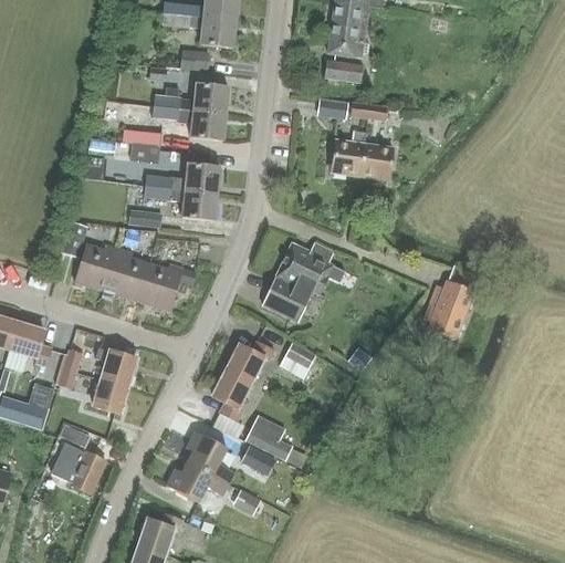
[(165,1),(163,13),(236,21),(238,0),(205,0),(203,6),(165,1)]
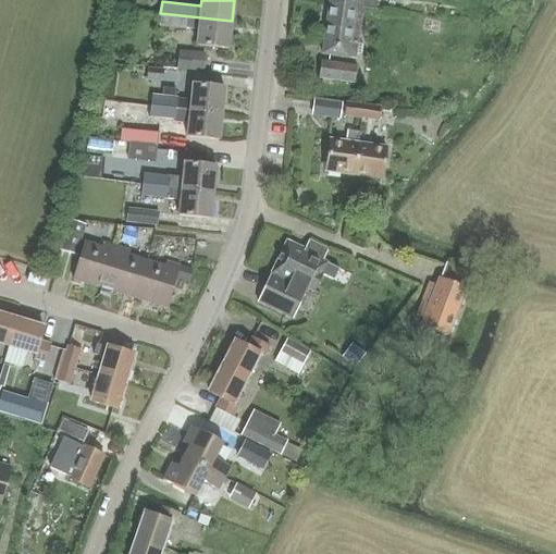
[(355,57),(362,5),(329,1),(322,51),(355,57)]
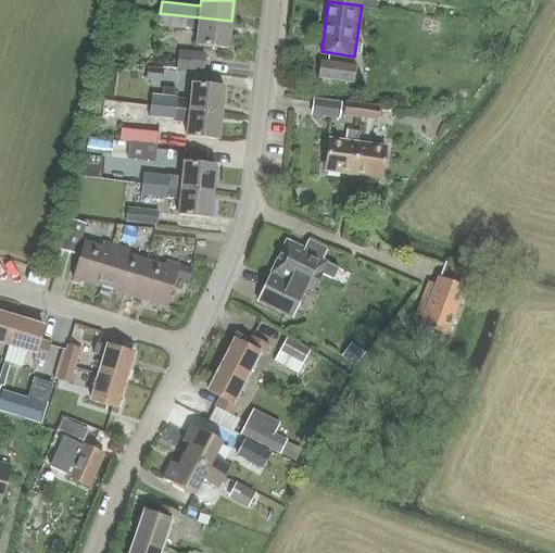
[(228,47),(231,21),(160,13),(159,23),(198,27),(197,44),(228,47)]
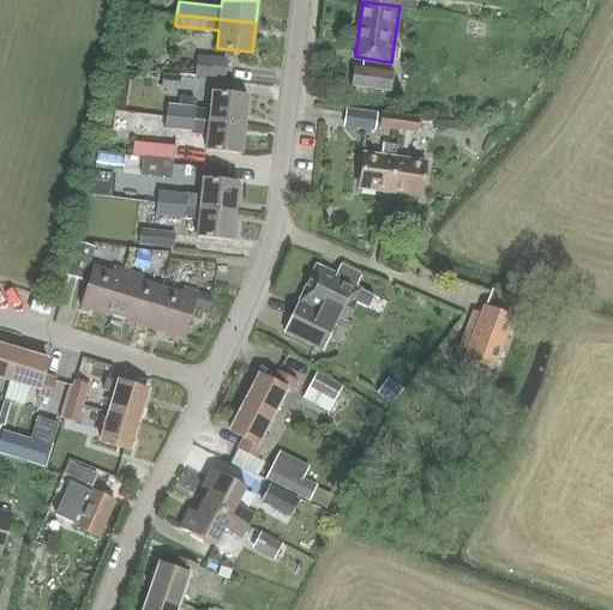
[(196,73),(224,77),(227,60),(198,56),(196,73)]
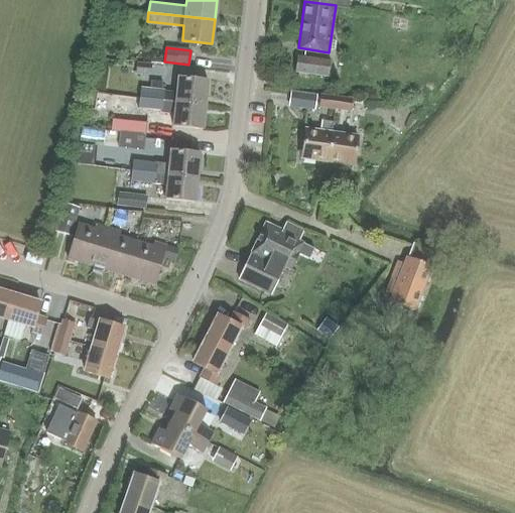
[(331,58),(297,54),(295,71),(329,75),(331,58)]
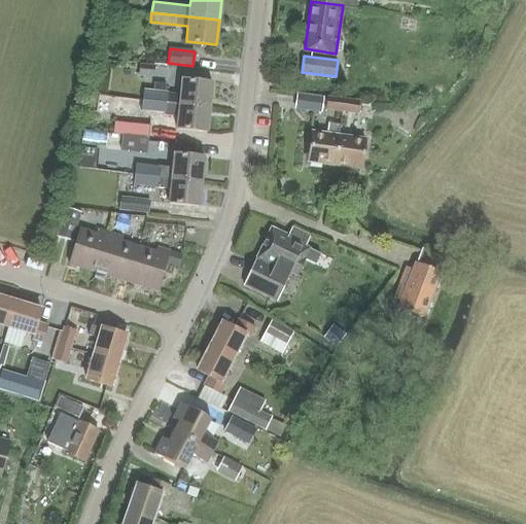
[(154,74),(154,66),(155,63),(140,62),(139,64),(138,73),(154,74)]
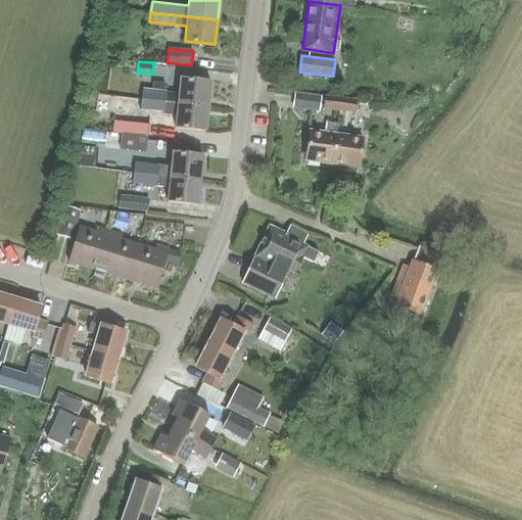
[(168,89),(143,86),(141,98),(178,101),(208,104),(210,80),(181,77),(180,90),(168,89)]
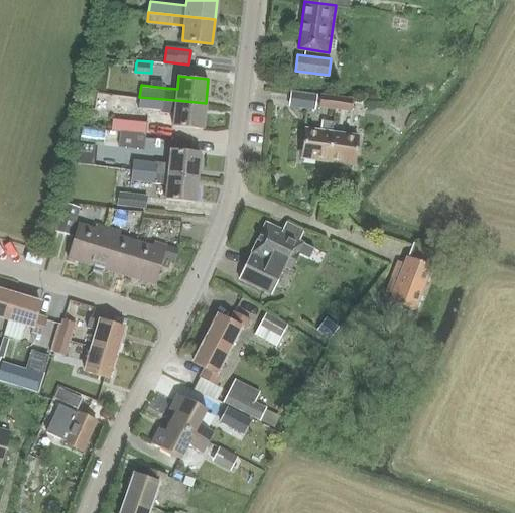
[(288,105),(295,106),(296,106),(315,109),(315,108),(317,93),(290,89),(288,105)]
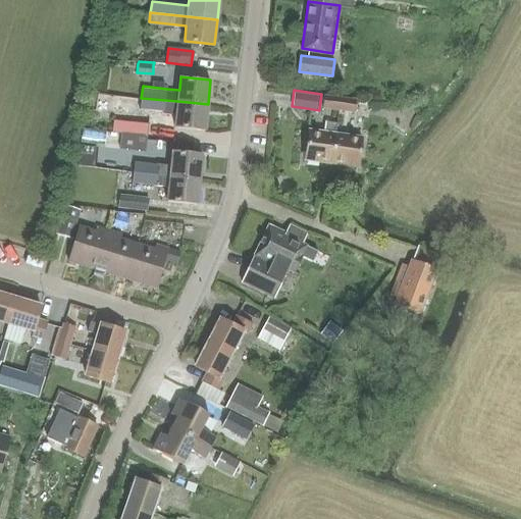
[(339,108),(341,97),(324,95),(322,104),(322,107),(333,108),(339,108)]
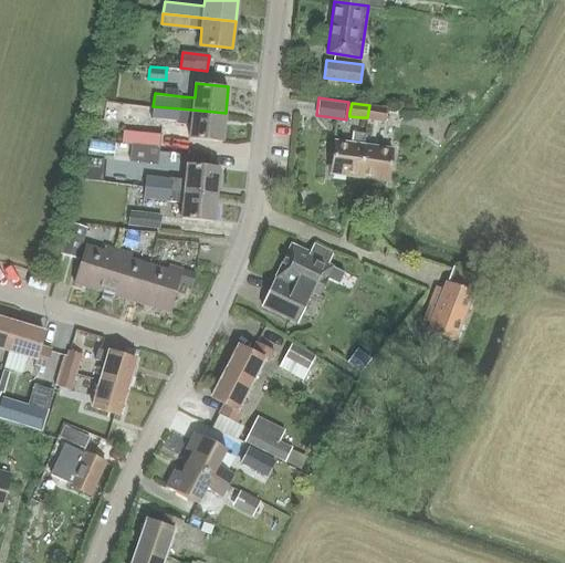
[(128,105),(126,117),(146,121),(148,108),(128,105)]
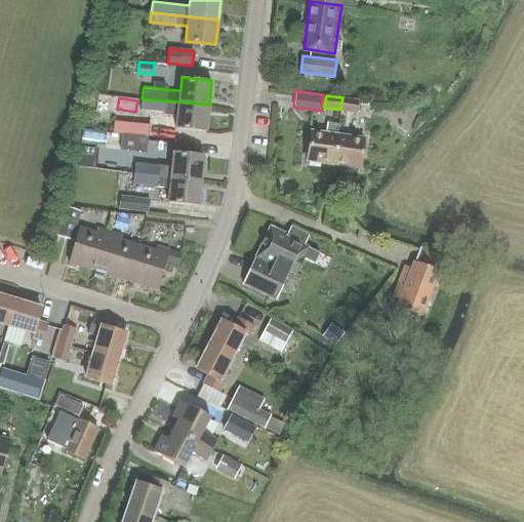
[(343,97),(340,109),(357,111),(359,98),(343,97)]
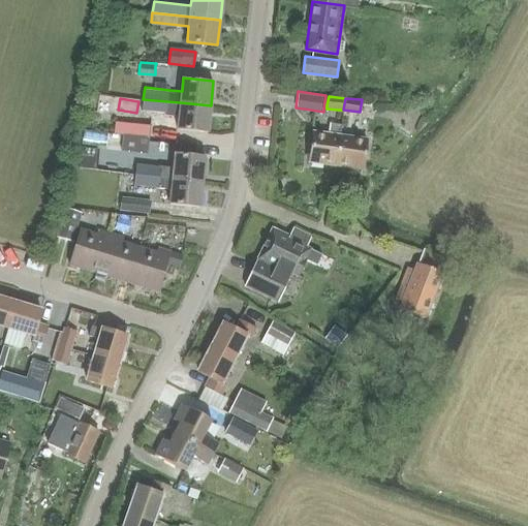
[(208,131),(211,105),(180,102),(143,99),(142,111),(166,114),(179,115),(178,128),(208,131)]
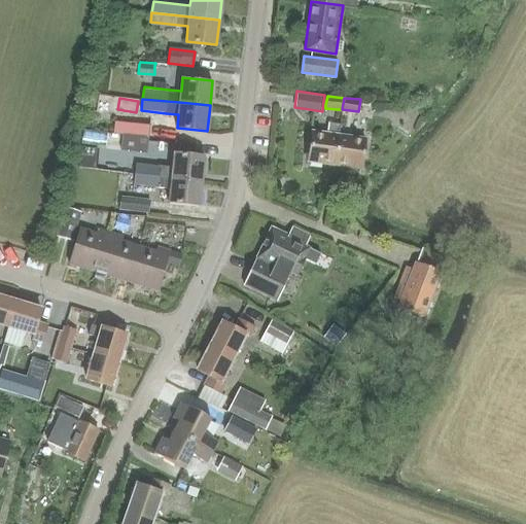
[(123,133),(123,134),(148,137),(150,124),(114,119),(113,132),(123,133)]
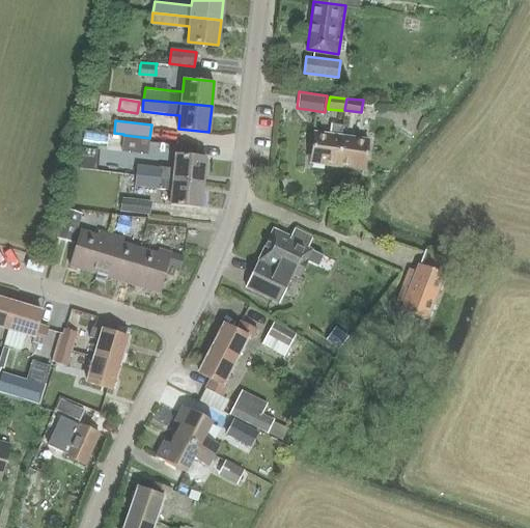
[(332,122),(330,133),(314,131),(310,161),(337,165),(341,134),(342,124),(332,122)]
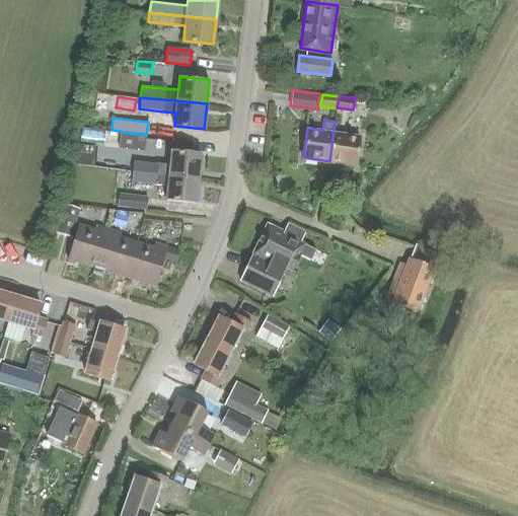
[(82,127),(81,139),(83,139),(104,142),(105,130),(86,128),(82,127)]
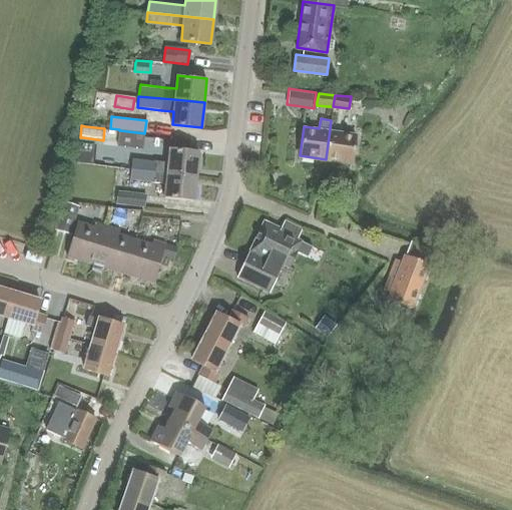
[(330,129),(326,159),(352,162),(356,133),(343,131),(330,129)]
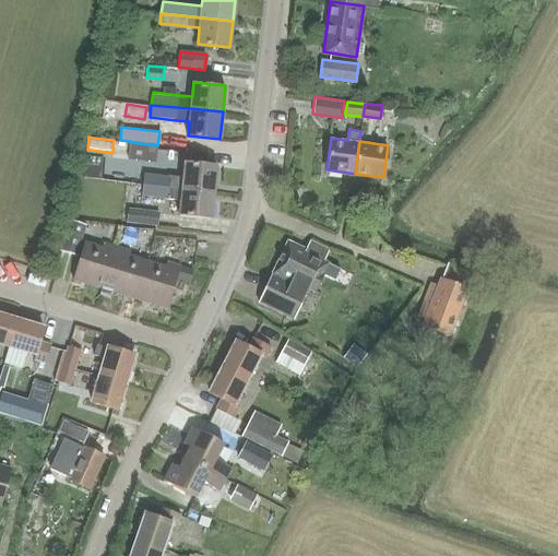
[(129,157),(131,157),(156,160),(157,145),(130,142),(129,157)]
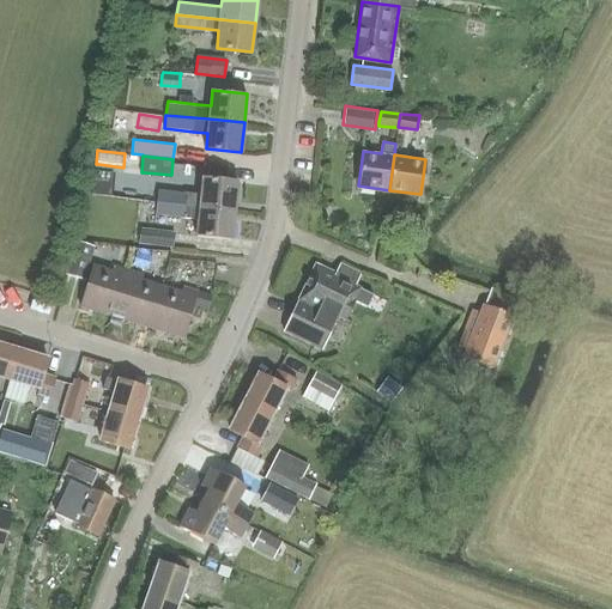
[(98,169),(97,193),(117,194),(119,170),(98,169)]
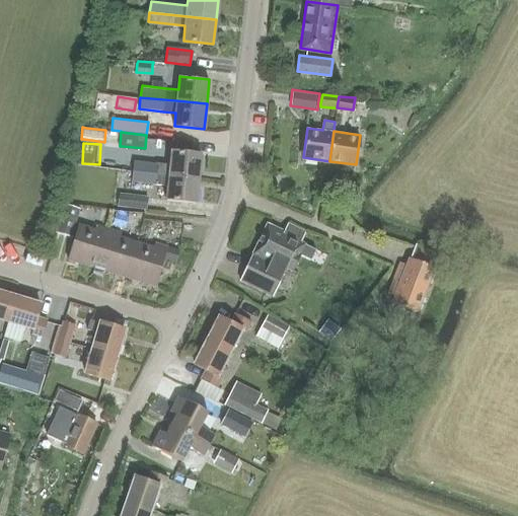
[(134,159),(133,170),(157,172),(199,177),(202,152),(171,149),(170,162),(158,161),(134,159)]
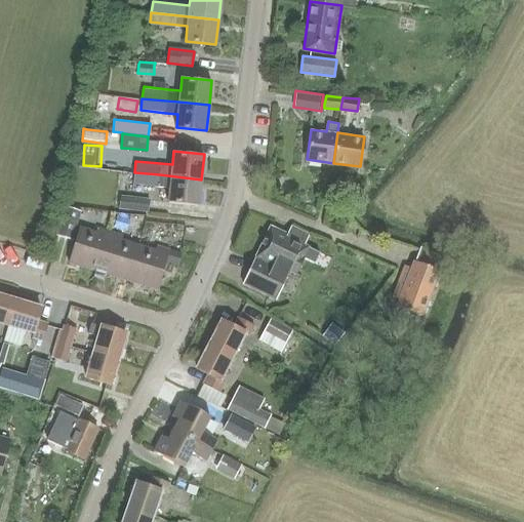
[(159,174),(134,172),(133,183),(158,185),(170,187),(168,201),(199,204),(201,179),(159,174)]
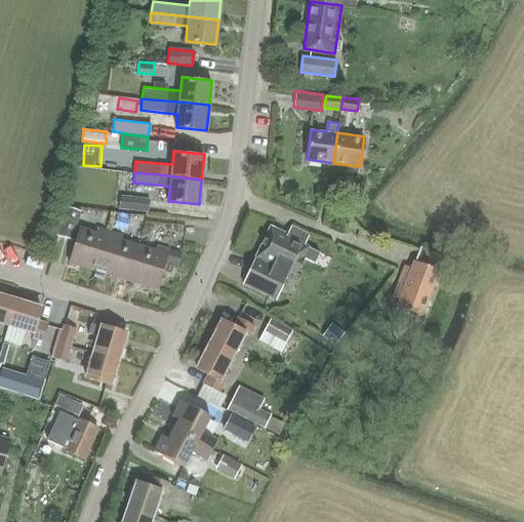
[(119,207),(148,210),(150,197),(120,194),(119,207)]
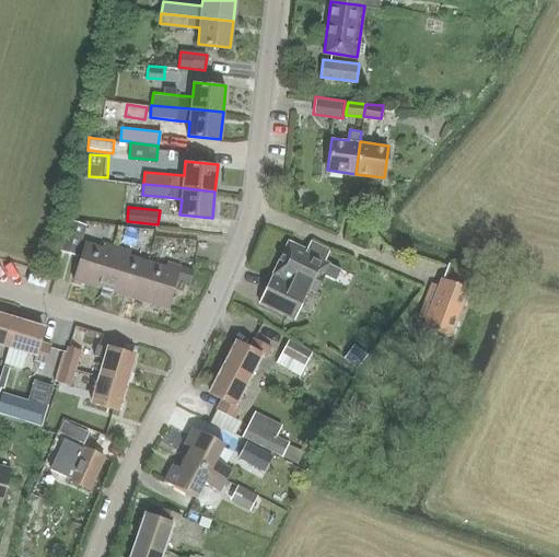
[(70,219),(59,250),(77,255),(86,223),(70,219)]
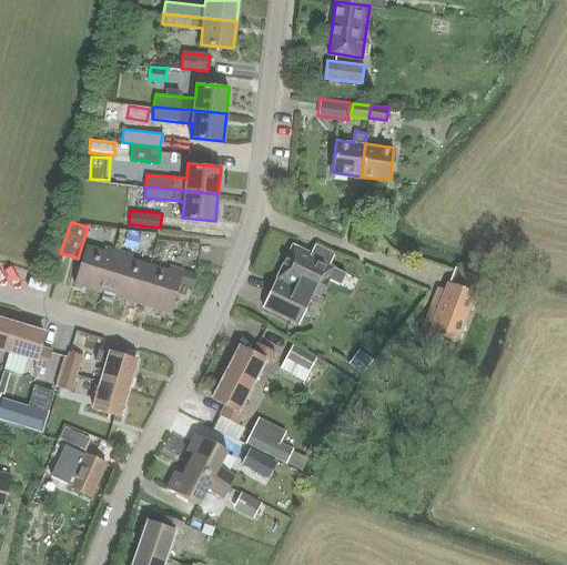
[(123,244),(138,248),(141,235),(127,232),(123,244)]
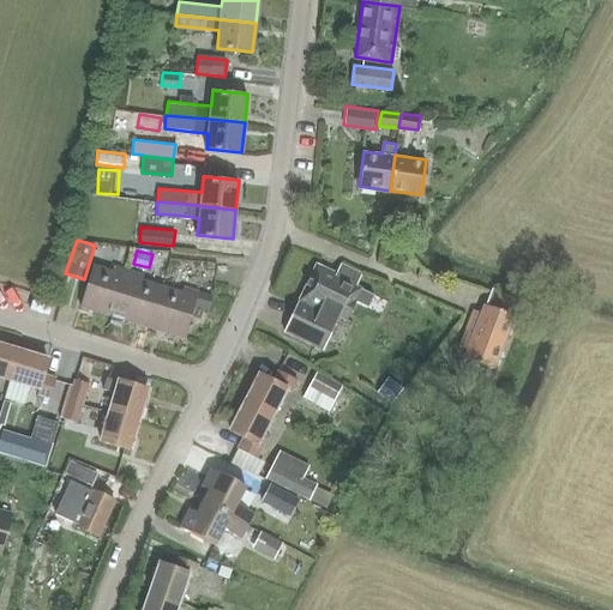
[(317,263),(284,330),(323,348),(338,315),(346,319),(355,299),(360,300),(365,290),(360,288),(360,287),(355,284),(360,273),(341,264),(337,272),(317,263)]
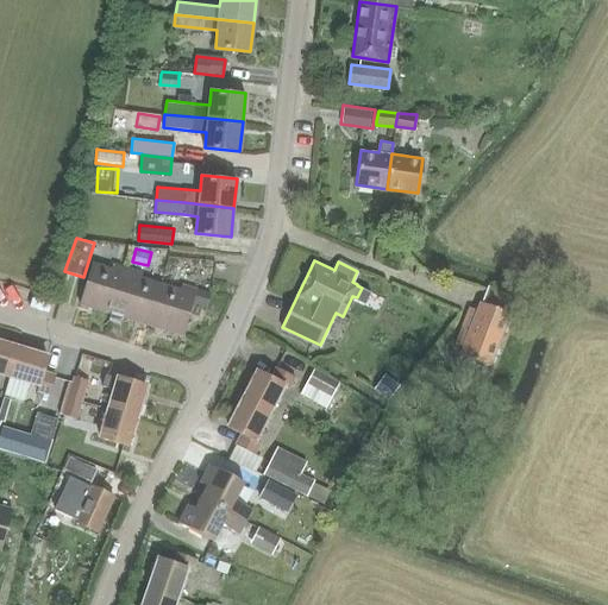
[(114,314),(129,266),(114,263),(113,268),(93,262),(80,303),(114,314)]
